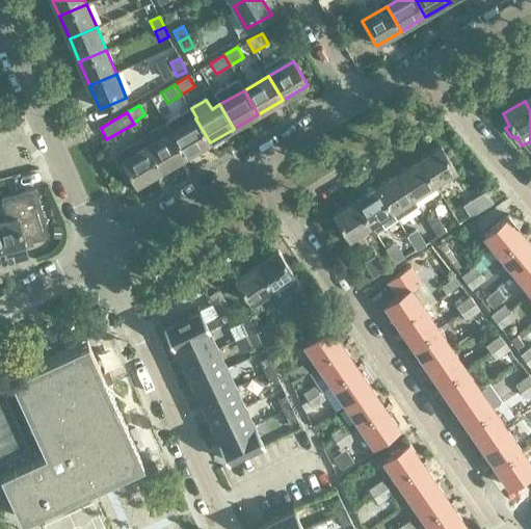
[(210,142),(195,118),(171,133),(186,157),(210,142)]
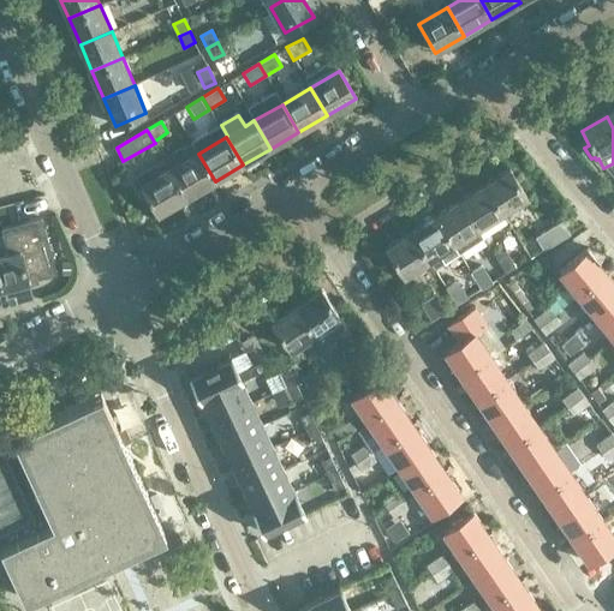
[(165,161),(171,169),(186,198),(215,181),(198,154),(188,160),(183,150),(165,161)]
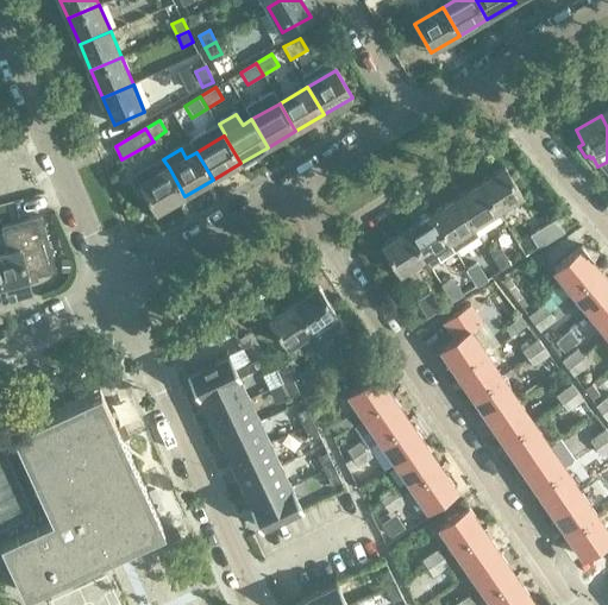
[(185,196),(169,168),(163,159),(136,176),(140,184),(157,213),(185,196)]
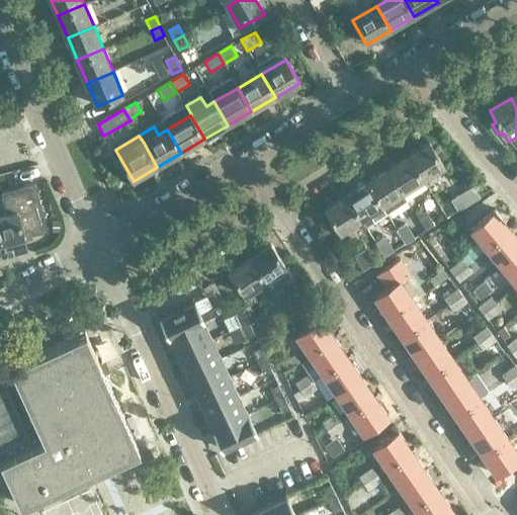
[(407,159),(422,182),(443,169),(428,145),(407,159)]
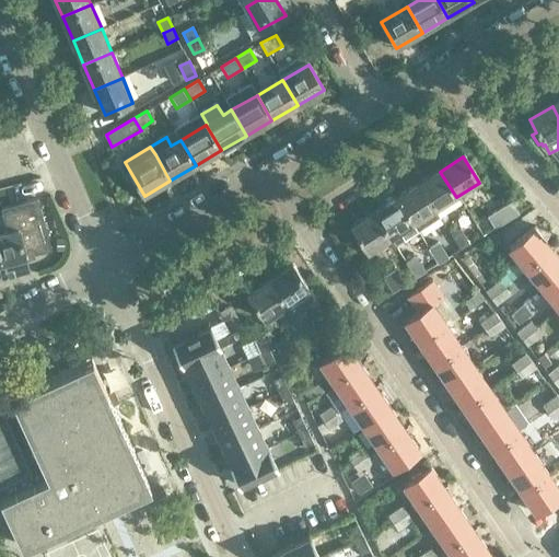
[(418,186),(434,211),(456,197),(440,172),(418,186)]
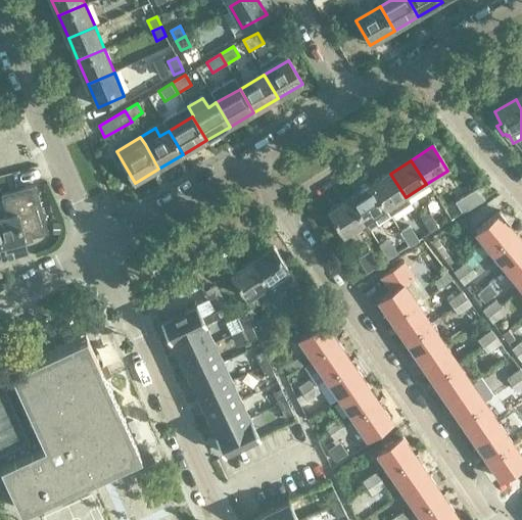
[(406,197),(390,174),(370,186),(389,218),(410,204),(406,197)]
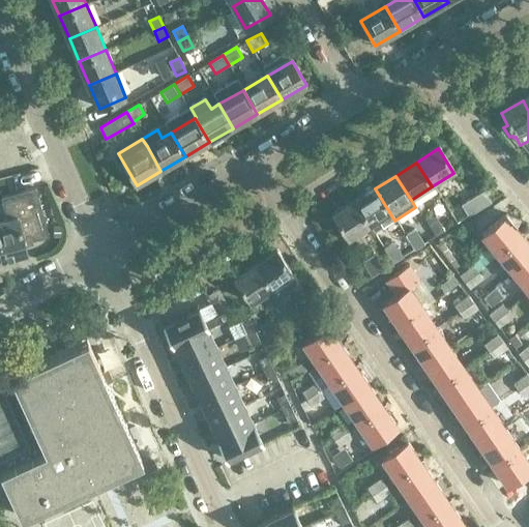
[(375,188),(354,202),(370,227),(374,233),(394,221),(375,188)]
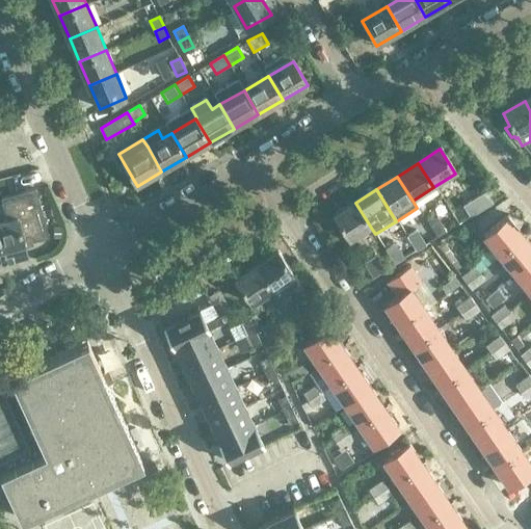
[(0,222),(0,253),(2,261),(26,255),(24,246),(49,240),(35,191),(1,201),(6,221),(0,222)]
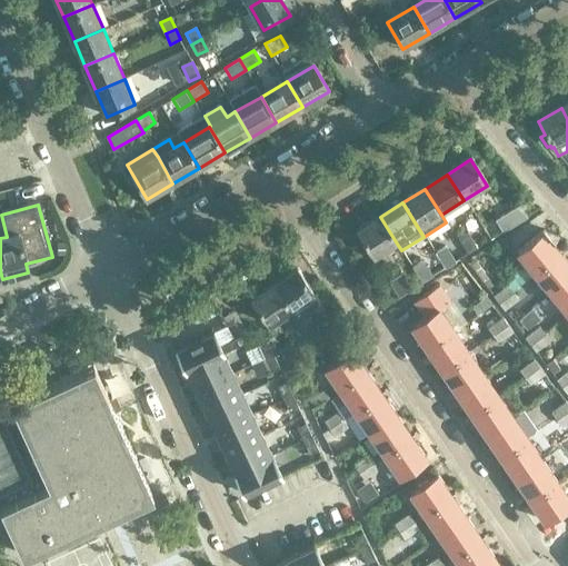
[(497,220),(505,232),(527,219),(519,207),(497,220)]
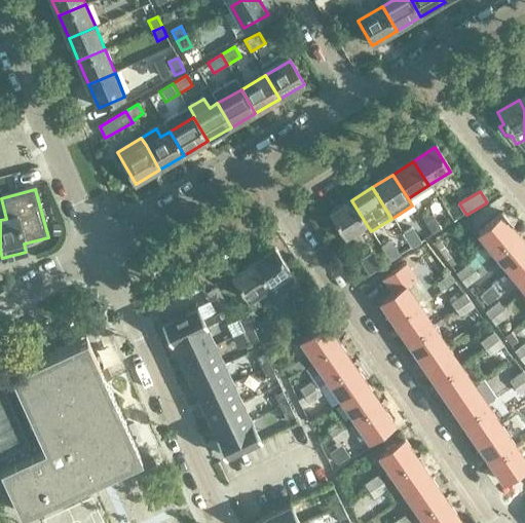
[(367,225),(351,200),(330,215),(345,238),(367,225)]
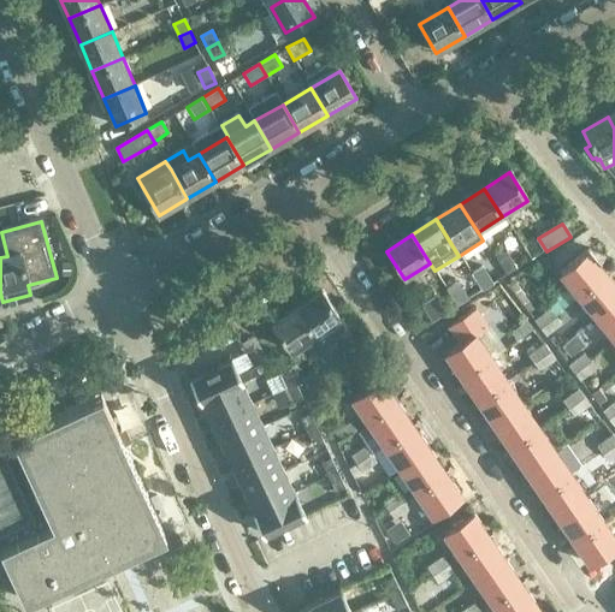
[(508,251),(496,260),(506,277),(519,269),(508,251)]
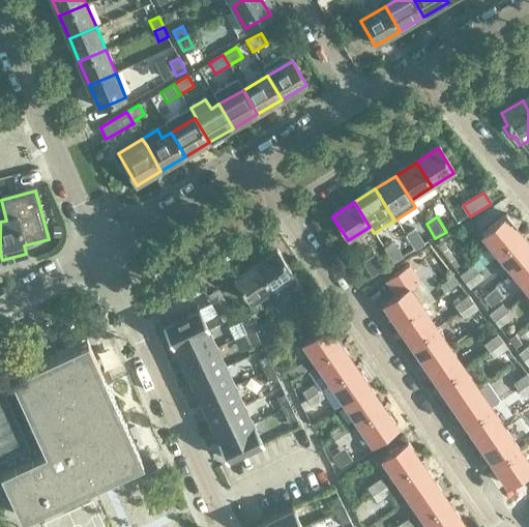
[(481,237),(498,257),(521,237),(505,217),(481,237)]
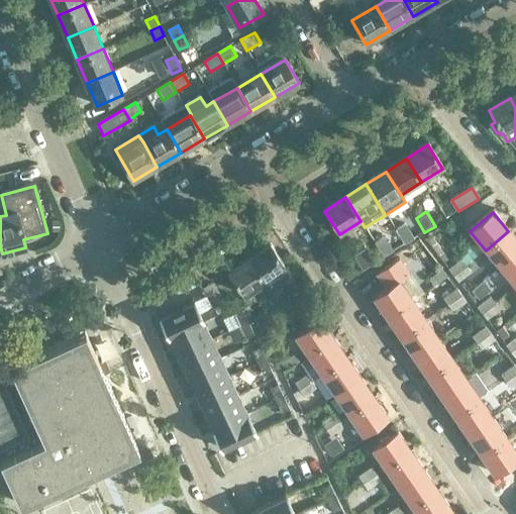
[(405,224),(395,230),(404,245),(414,239),(405,224)]
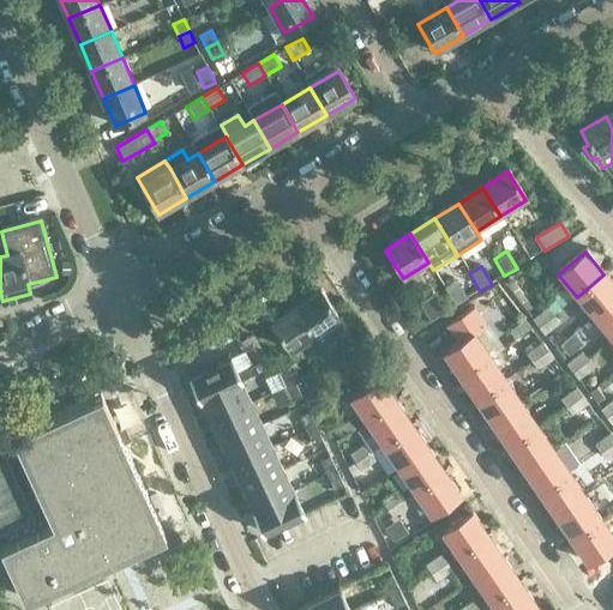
[(577,297),(594,319),(612,302),(612,285),(604,275),(577,297)]
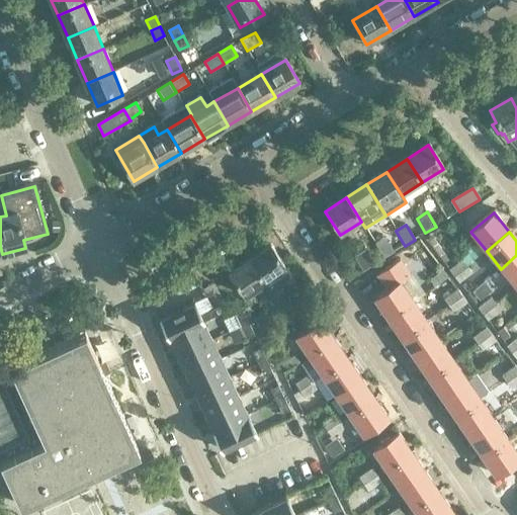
[(385,237),(375,244),(384,258),(395,252),(385,237)]
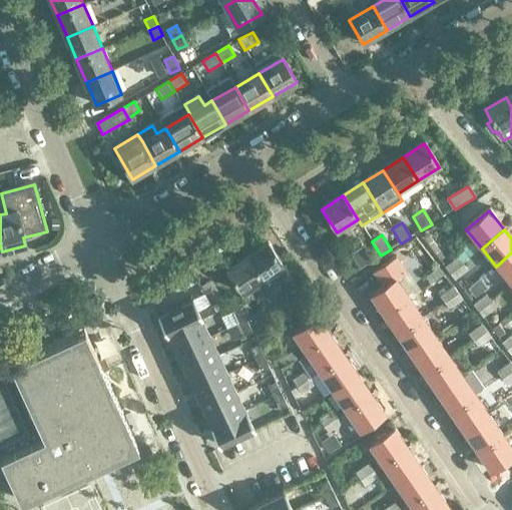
[(248,259),(264,281),(268,288),(287,275),(282,269),(284,267),(269,244),(248,259)]
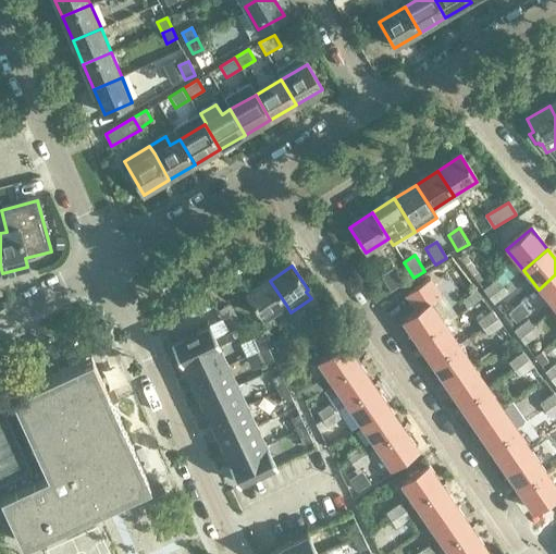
[(393,269),(382,275),(392,291),(403,284),(393,269)]
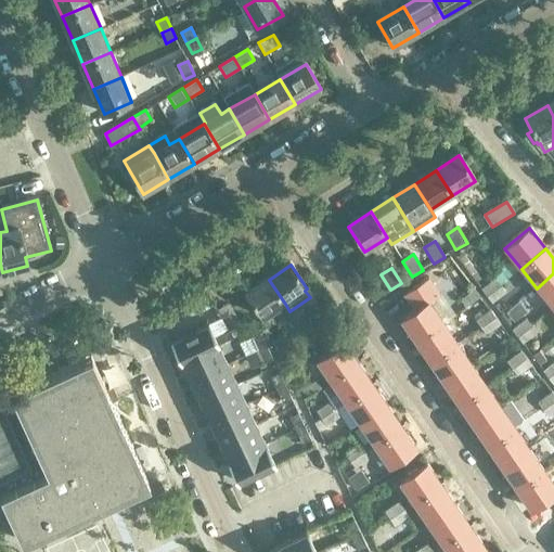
[(553,308),(553,273),(537,289),(553,308)]
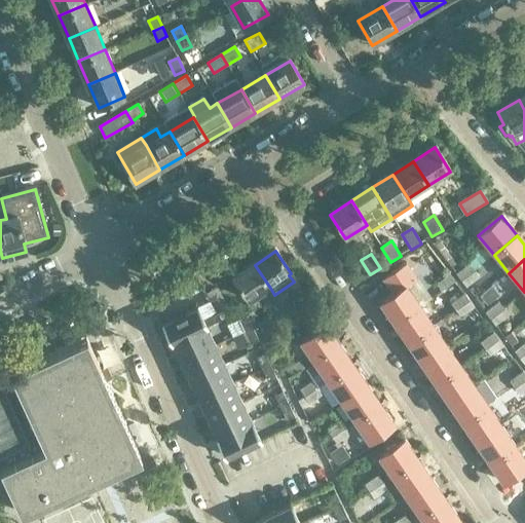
[(456,273),(461,281),(475,270),(470,264),(456,273)]
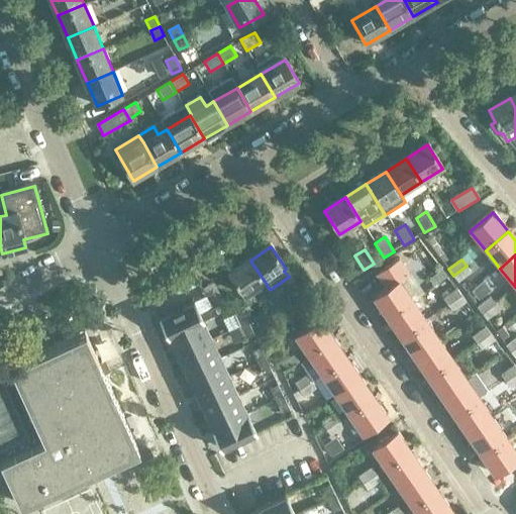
[(266,283),(250,261),(229,275),(245,297),(266,283)]
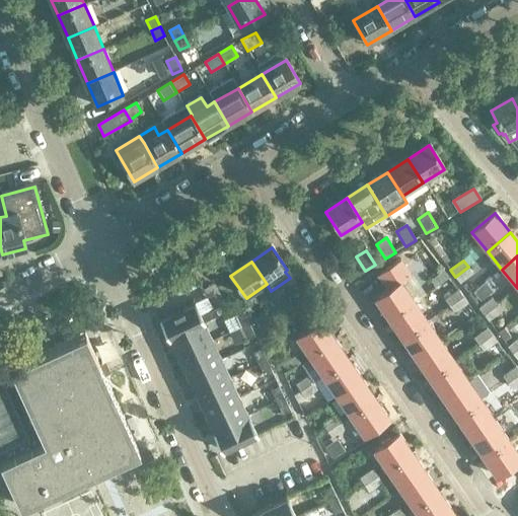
[(374,300),(388,320),(414,303),(400,284),(411,278),(399,263),(377,278),(386,291),(374,300)]
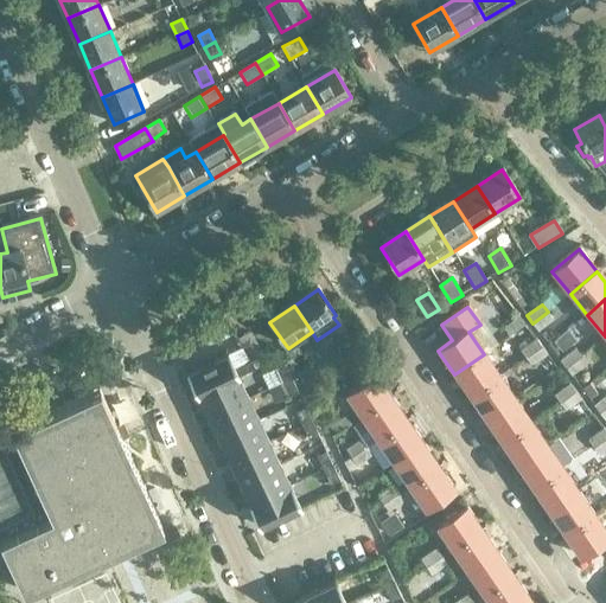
[(554,320),(548,312),(533,324),(538,331),(554,320)]
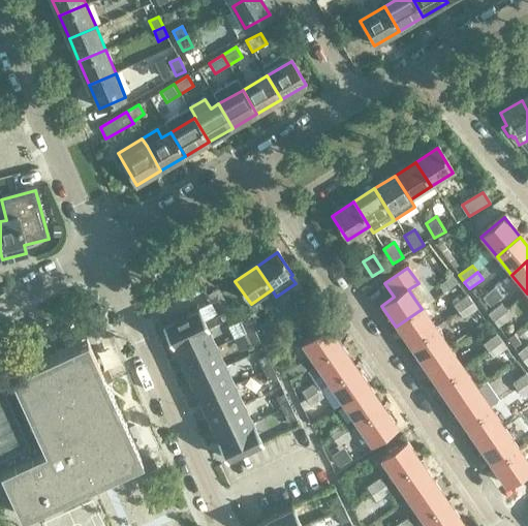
[(453,276),(439,285),(444,292),(458,283),(453,276)]
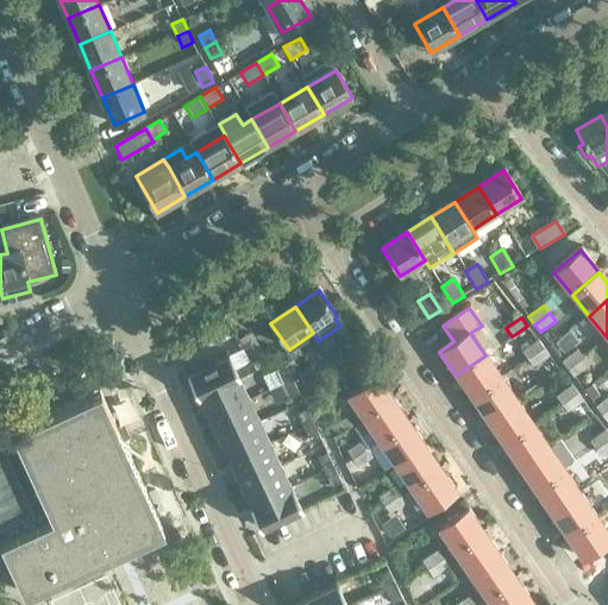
[(522,352),(528,359),(543,348),(538,340),(522,352)]
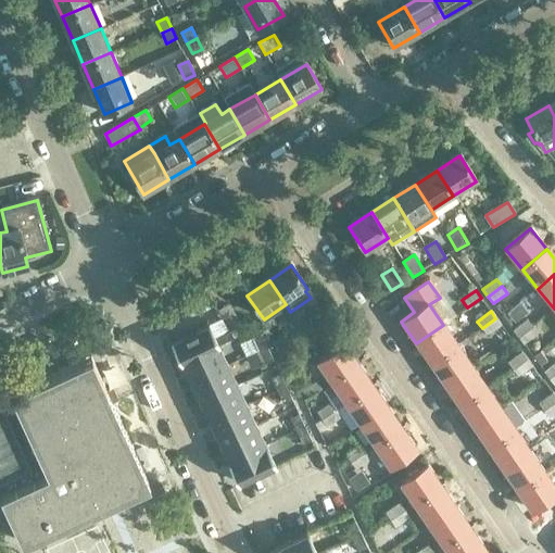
[(501,325),(495,318),(482,328),(488,336),(501,325)]
